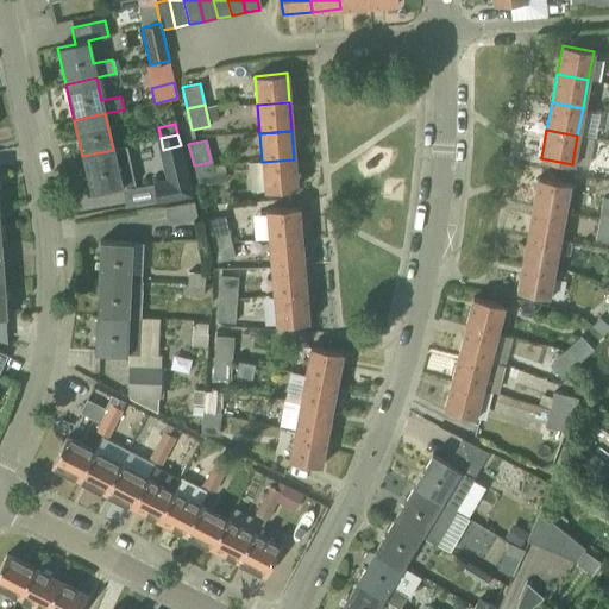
[(121,186),(113,150),(82,156),(90,193),(121,186)]
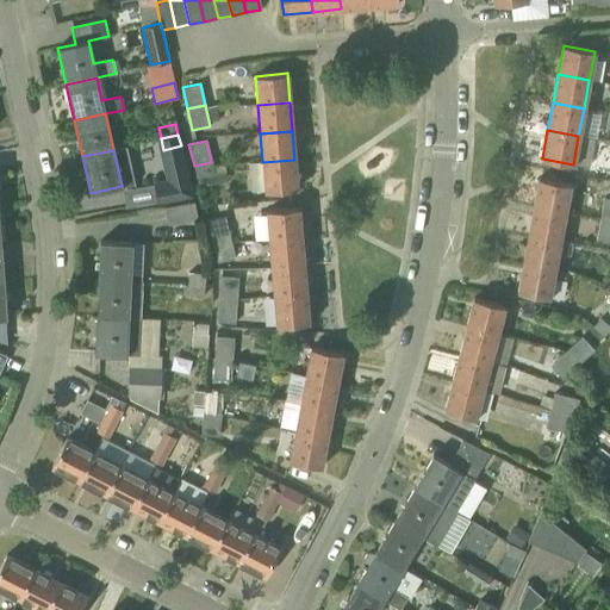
[(297,188),(294,160),(262,162),(265,192),(297,188)]
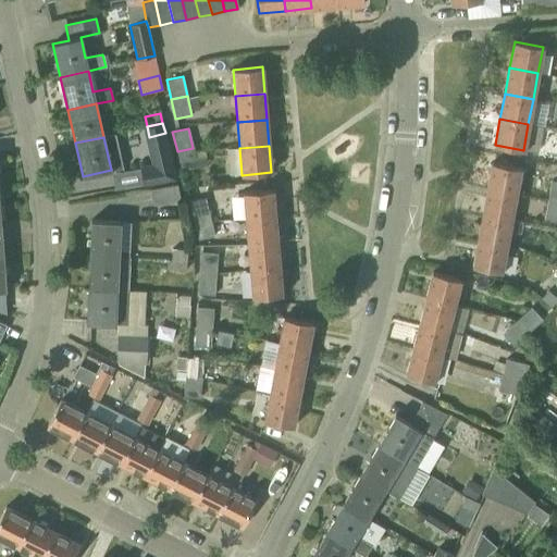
[(198,166),(193,148),(177,151),(182,171),(198,166)]
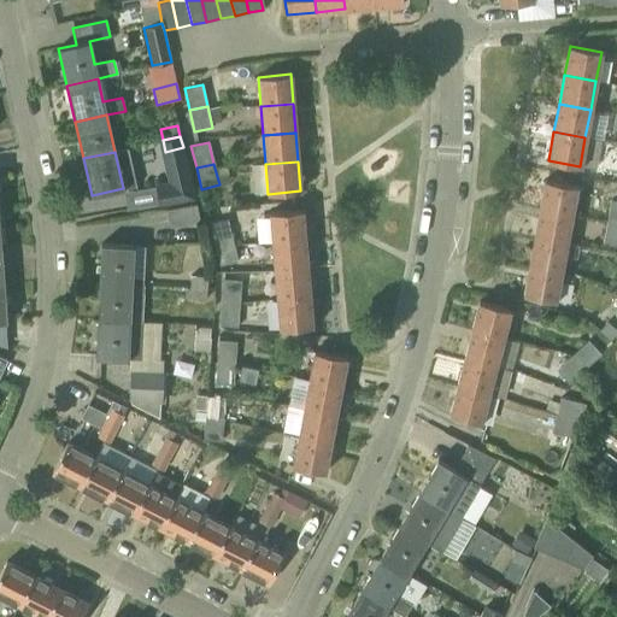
[(150,187),(151,192),(153,206),(195,198),(191,178),(150,187)]
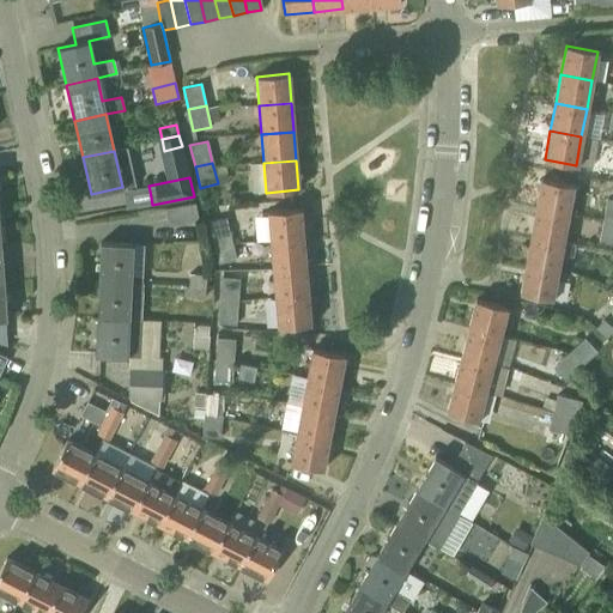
[(541,180),(535,208),(568,214),(572,184),(541,180)]
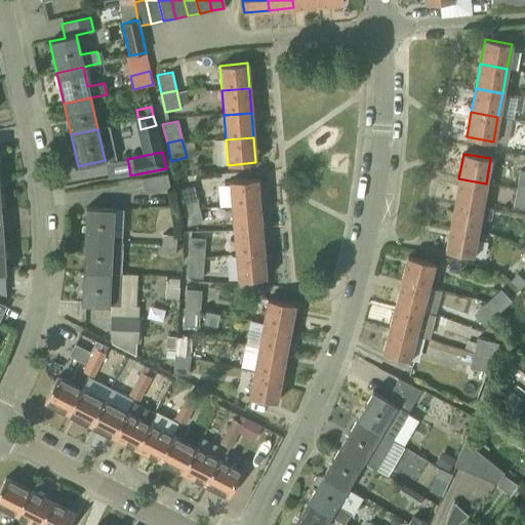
[(500,165),(498,179),(512,182),(514,167),(500,165)]
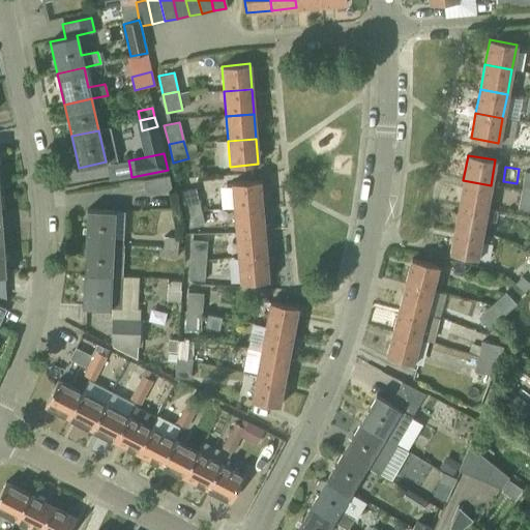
[(529,172),(524,171),(521,189),(529,190),(529,172)]
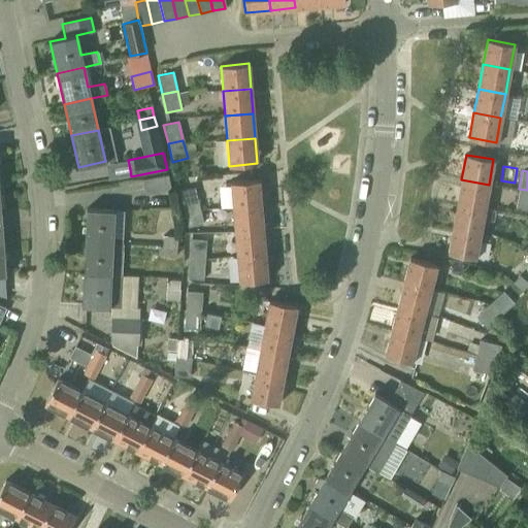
[(141,179),(144,192),(145,195),(171,191),(168,174),(141,179)]
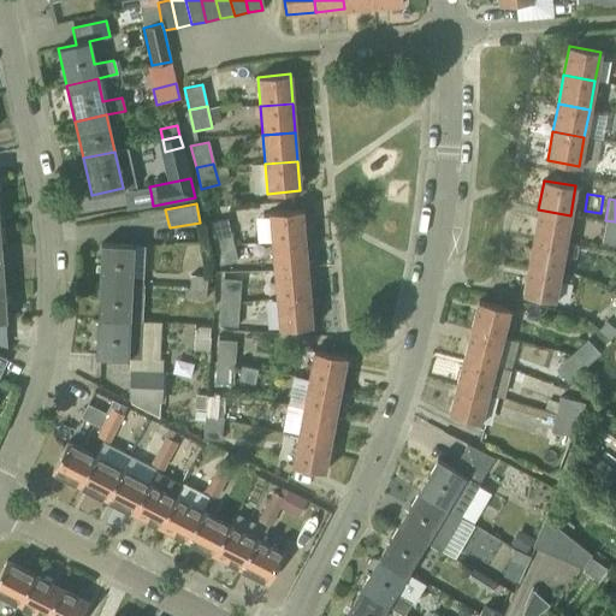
[(271,242),(304,240),(302,209),(270,213),(271,242)]
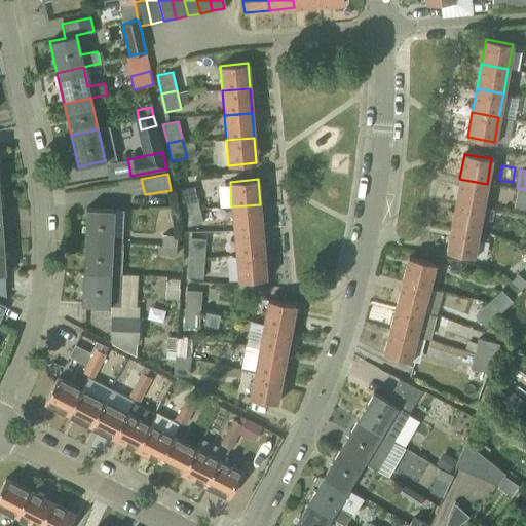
[(487,184),(459,179),(455,202),(482,208),(487,184)]
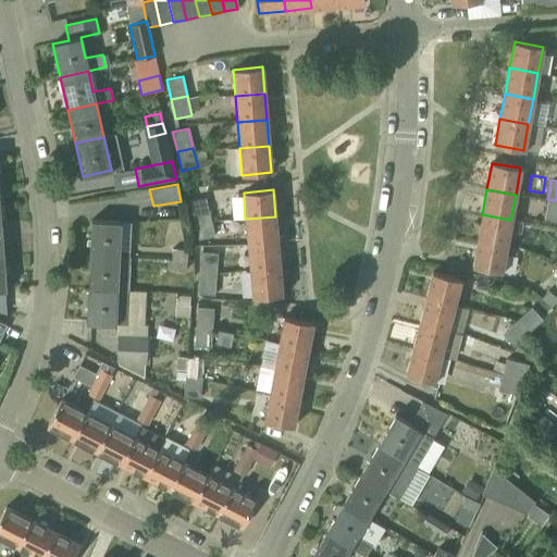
[(194,220),(210,217),(206,197),(188,200),(194,220)]
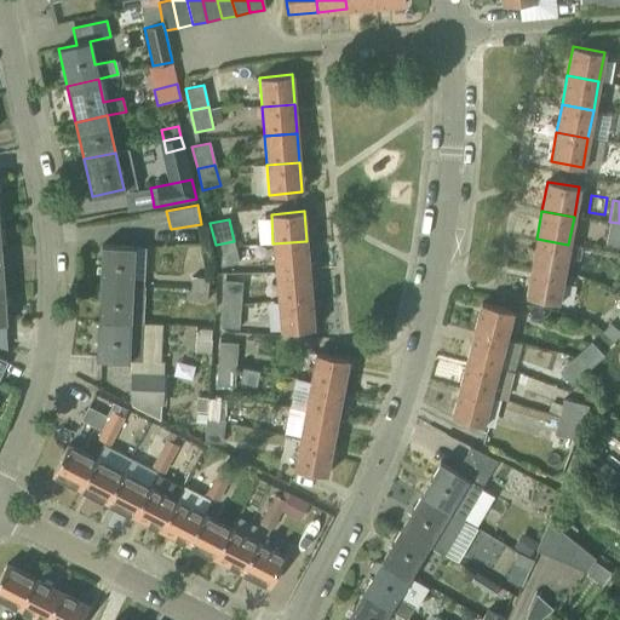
[(619,223),(609,222),(604,244),(619,246),(619,223)]
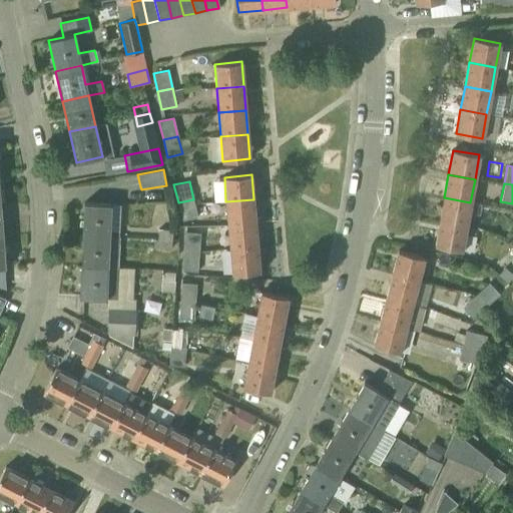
[(470,202),(444,197),(440,221),(466,226),(470,202)]
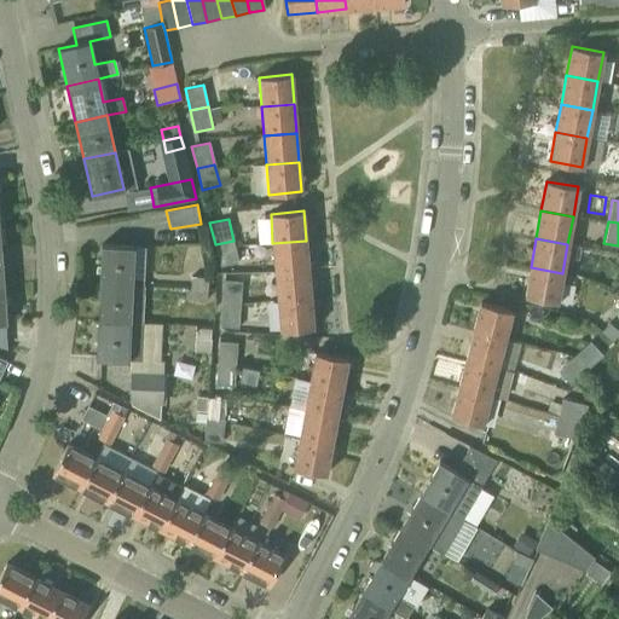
[(233,241),(215,244),(220,266),(238,262),(233,241)]
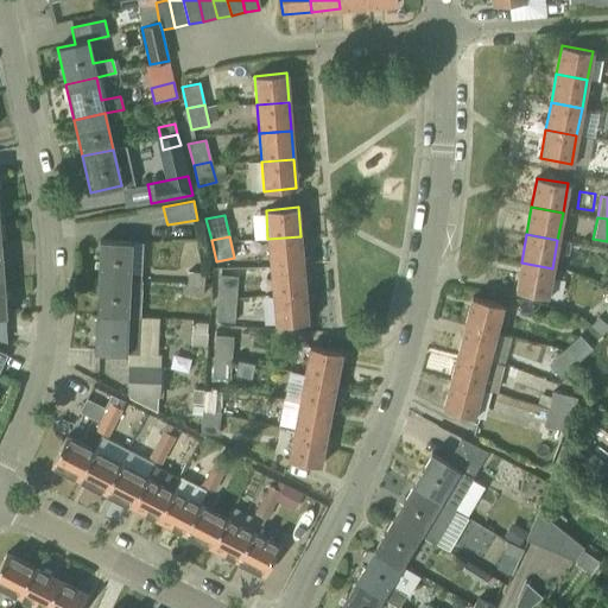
[(301,236),(267,239),(270,267),(302,265),(301,236)]
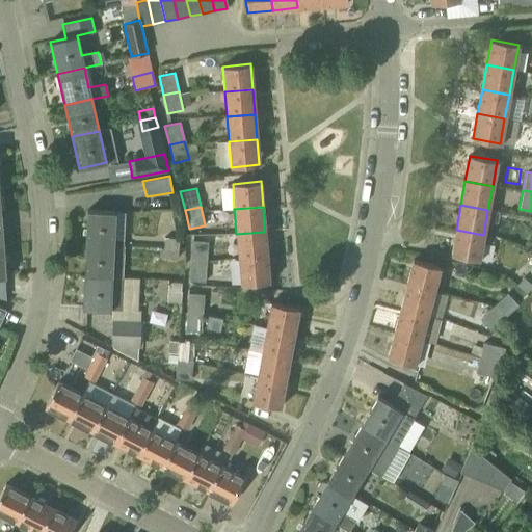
[(114,245),(114,243),(115,212),(86,211),(85,243),(114,245)]
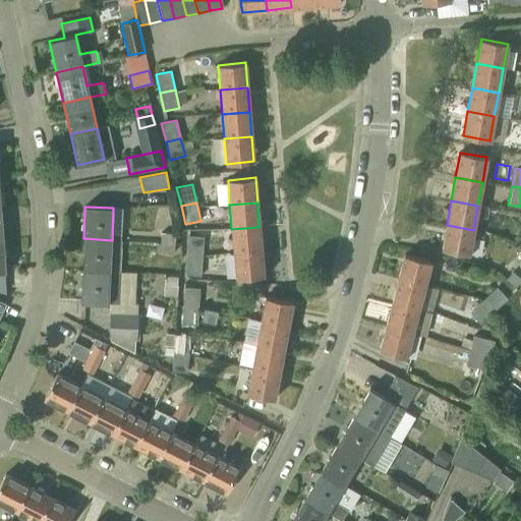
[(473,230),(447,225),(442,249),(468,254),(473,230)]
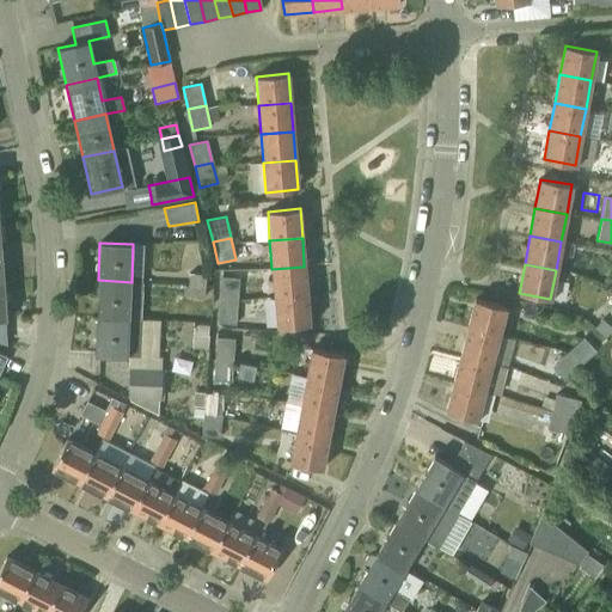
[(304,267),(271,269),(274,297),(306,294),(304,267)]
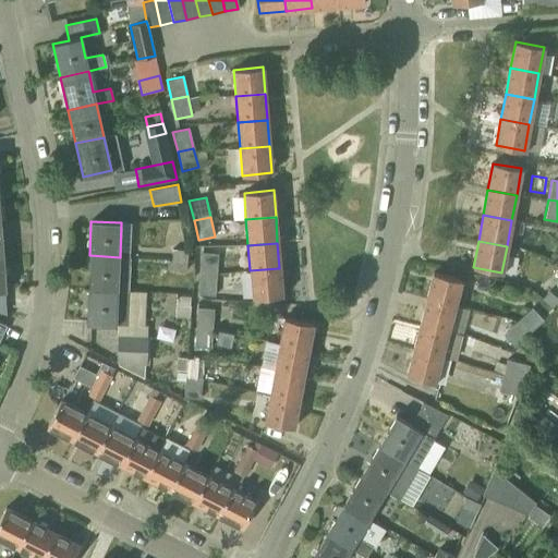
[(171,257),(187,258),(187,250),(172,249),(171,257)]
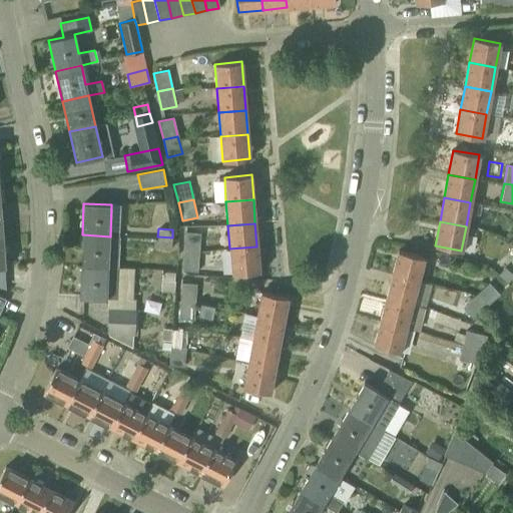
[(184,231),(183,251),(198,252),(200,233),(184,231)]
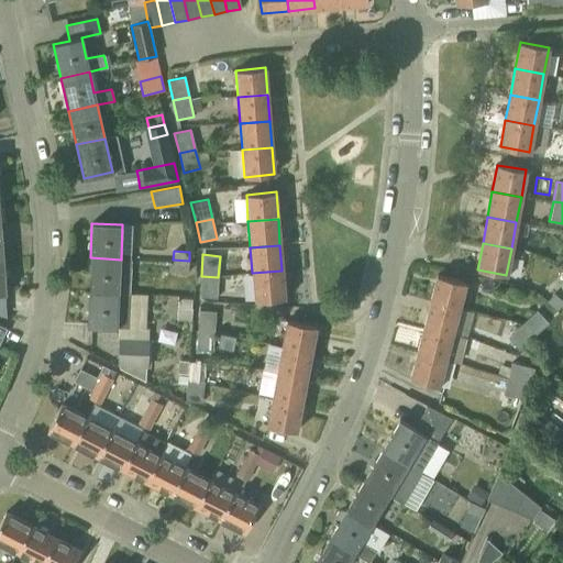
[(90,257),(88,291),(119,294),(130,294),(132,257),(121,257),(121,260),(90,257)]
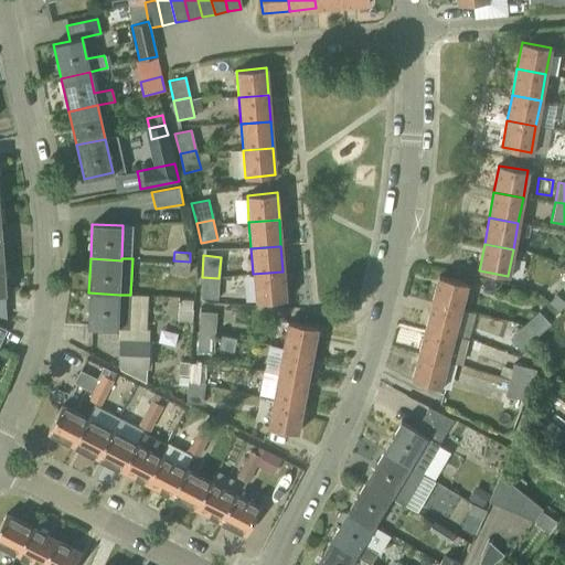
[(190,262),(173,260),(172,273),(189,274),(190,262)]
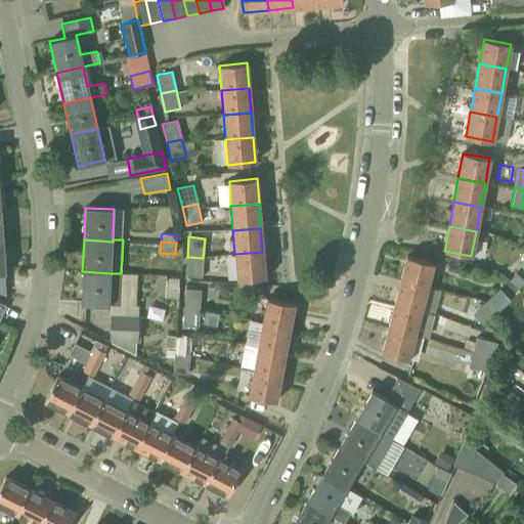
[(264,277),(262,252),(234,254),(236,279),(264,277)]
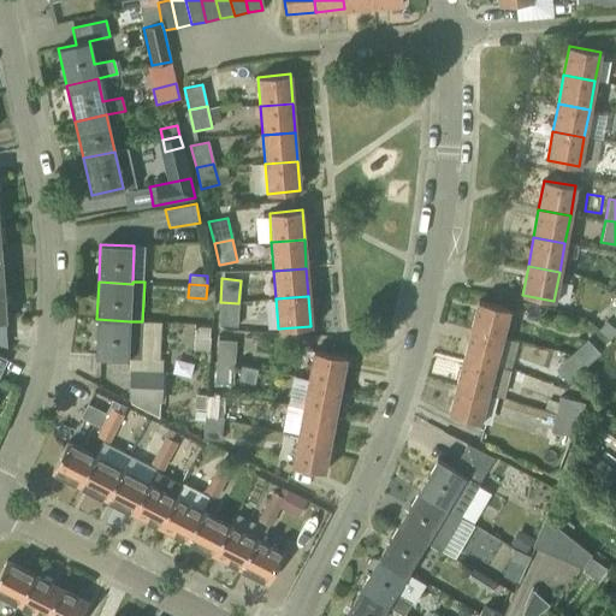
[(471,330),(499,337),(507,307),(478,301),(471,330)]
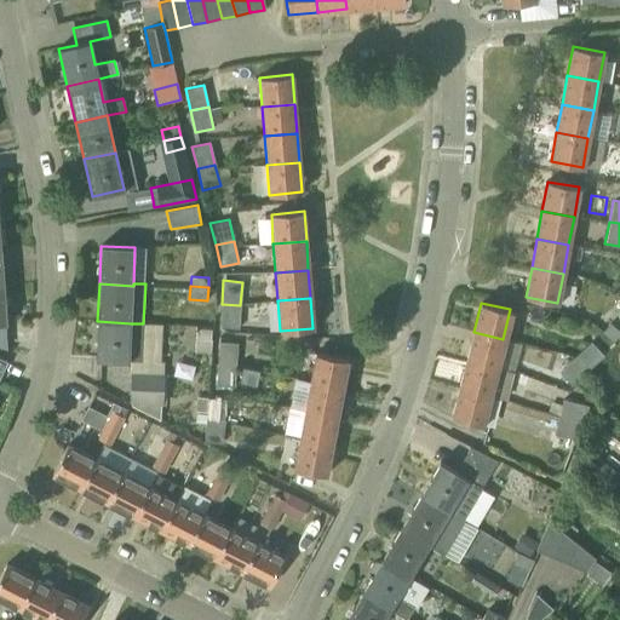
[(240,305),(222,304),(220,327),(239,328),(240,305)]
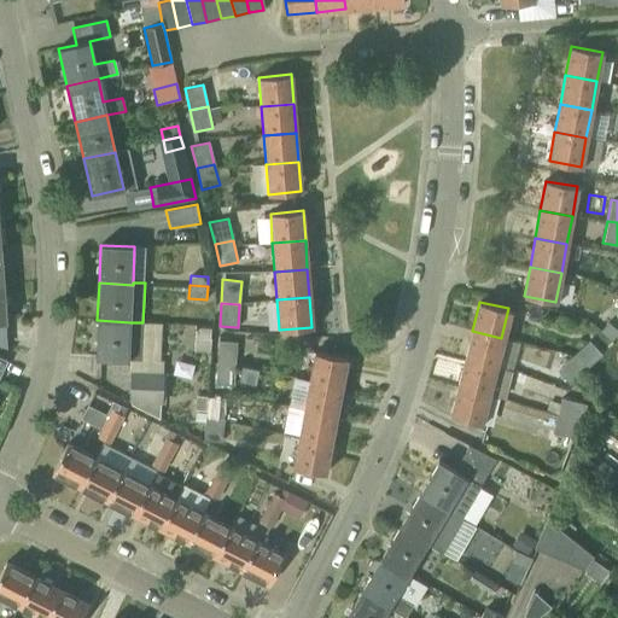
[(130,322),(97,320),(95,359),(129,360),(130,322)]
